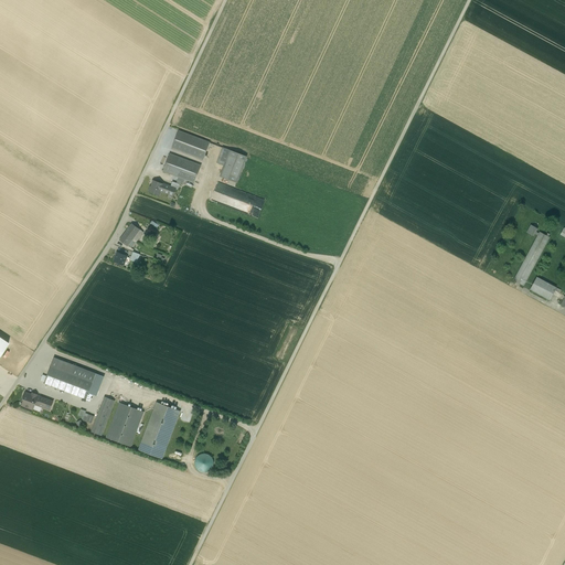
[(172,148),(203,160),(210,144),(179,131),(172,148)]
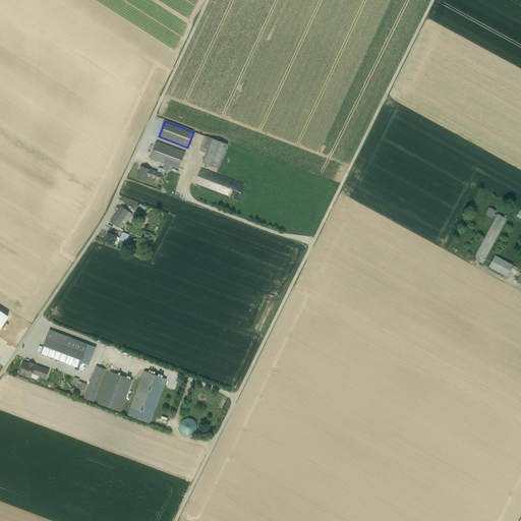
[(207,154),(212,139),(206,136),(200,151),(207,154)]
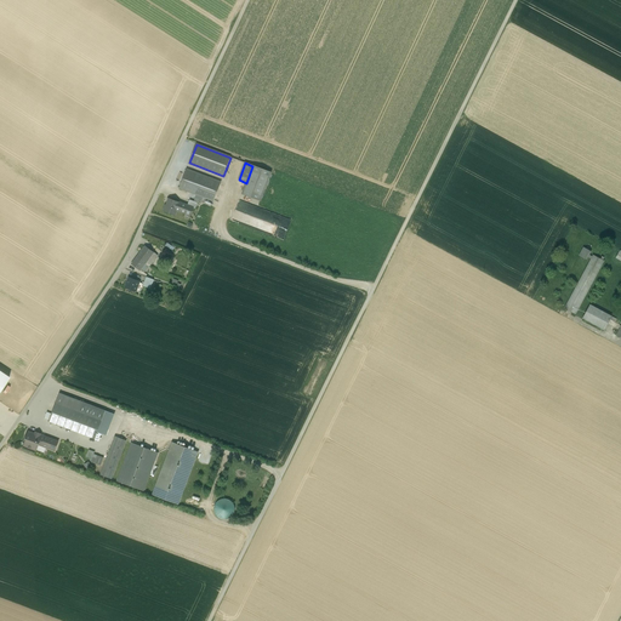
[(243,194),(261,201),(271,172),(252,166),(246,183),(243,194)]
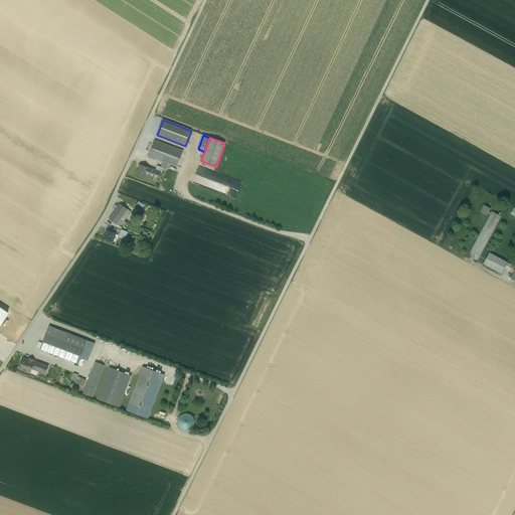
[(163,162),(169,164),(177,167),(183,152),(155,141),(149,156),(163,162)]
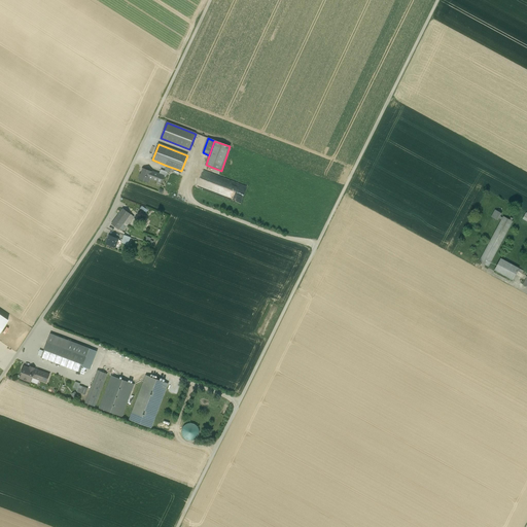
[(159,174),(144,169),(141,175),(140,174),(138,179),(146,182),(147,178),(150,179),(156,181),(160,175),(159,174)]
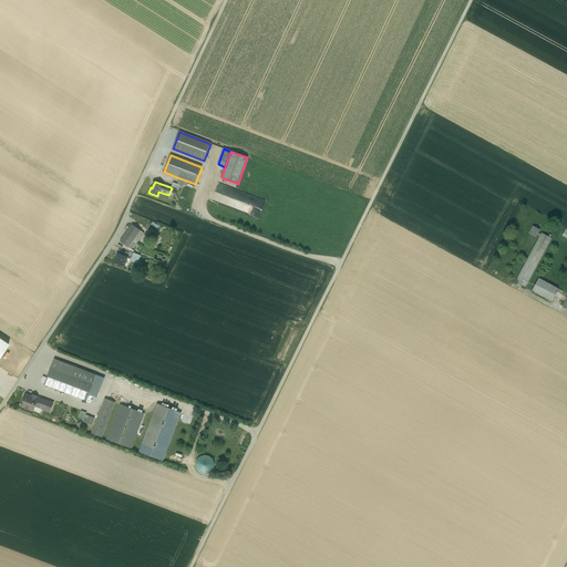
[(259,218),(266,199),(232,188),(229,196),(215,192),(212,202),(259,218)]
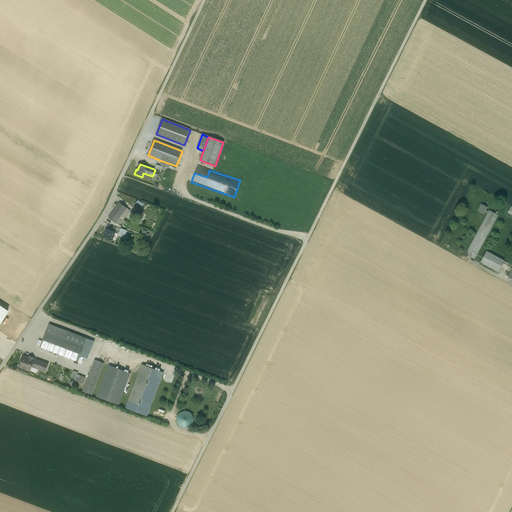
[(145,202),(136,198),(135,201),(142,204),(140,208),(142,209),(145,202)]
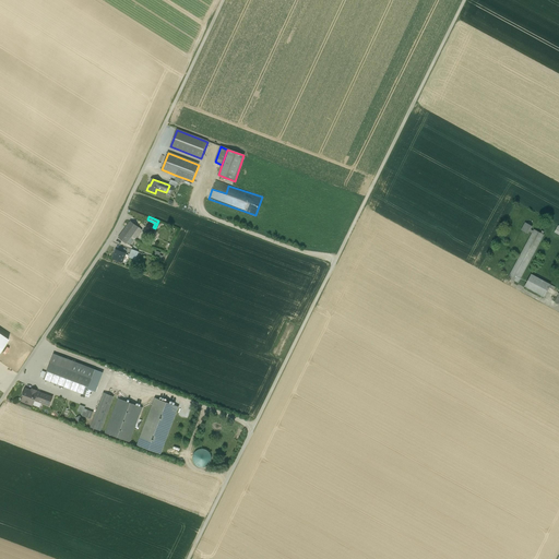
[(131,222),(118,237),(126,244),(131,238),(139,228),(131,222)]
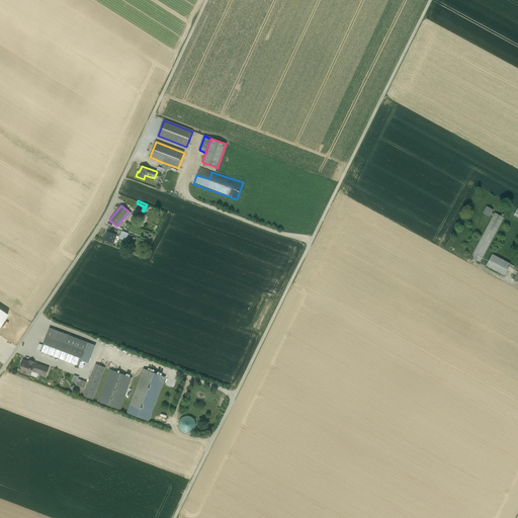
[(485,212),(490,216),(494,209),(488,206),(485,212)]
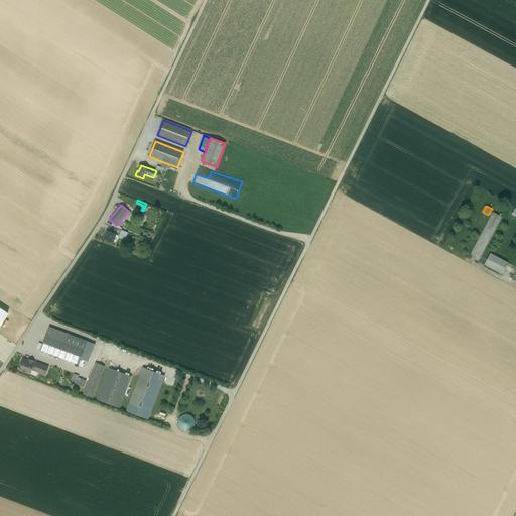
[(131,213),(128,211),(121,220),(124,222),(131,213)]
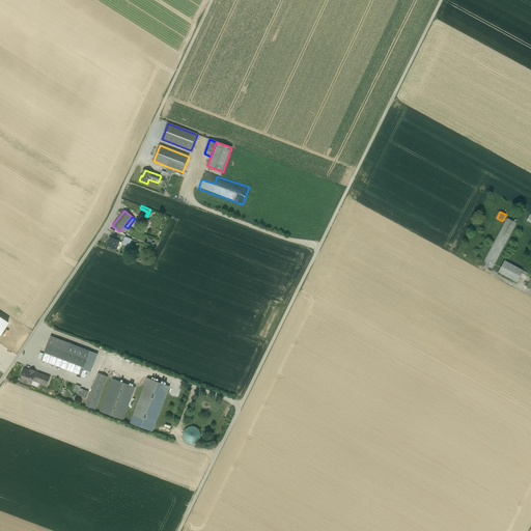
[(483,263),(493,269),(518,222),(508,217),(483,263)]
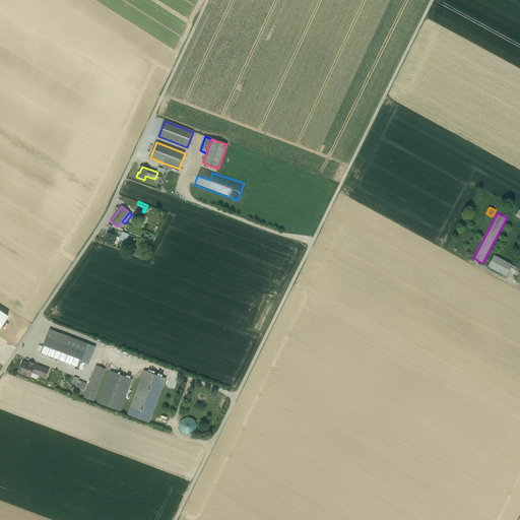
[(117,237),(109,233),(106,241),(114,244),(117,237)]
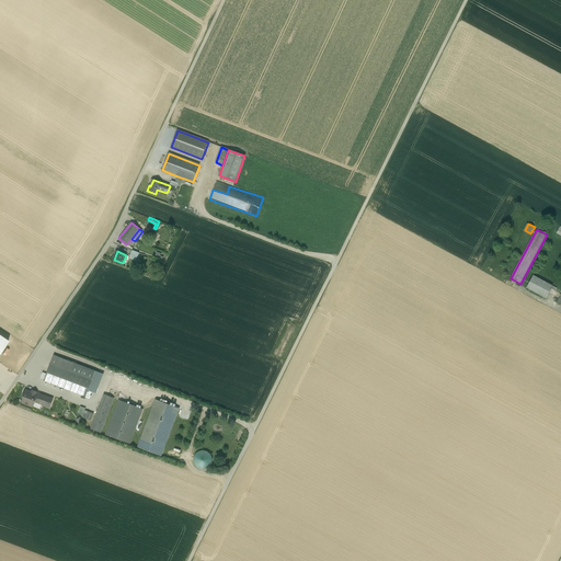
[(139,253),(133,251),(129,259),(136,261),(139,253)]
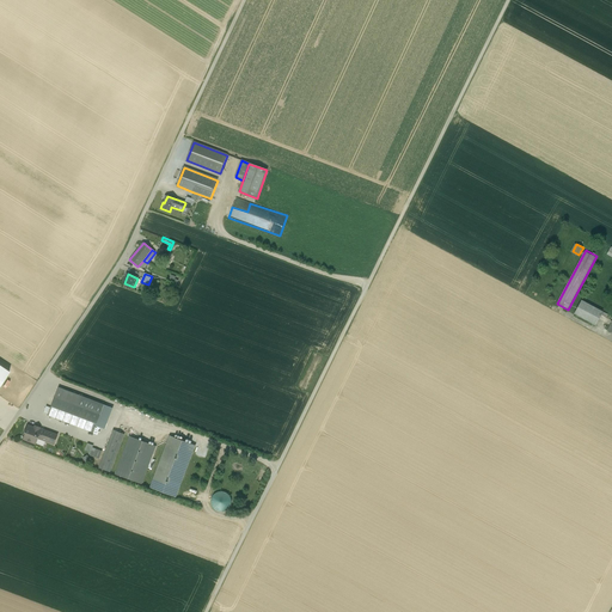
[(582,300),(575,313),(595,325),(600,316),(603,311),(582,300)]
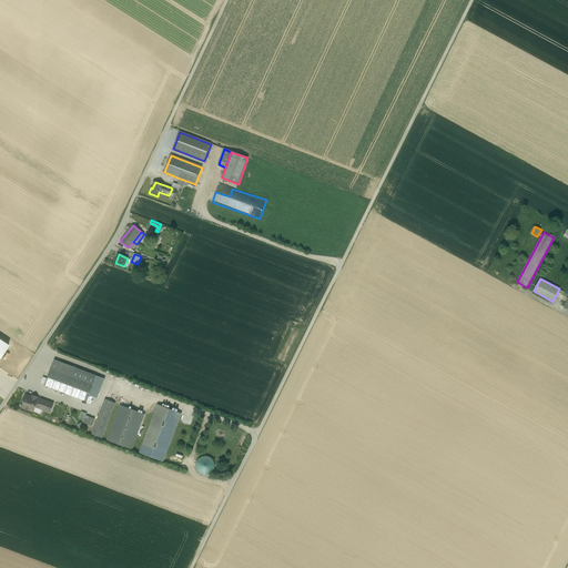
[(97,376),(54,359),(46,385),(87,401),(89,395),(97,376)]
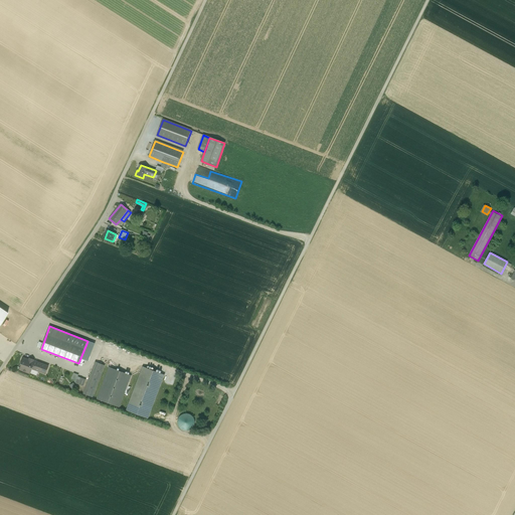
[(95,343),(88,341),(80,358),(89,361),(95,343)]
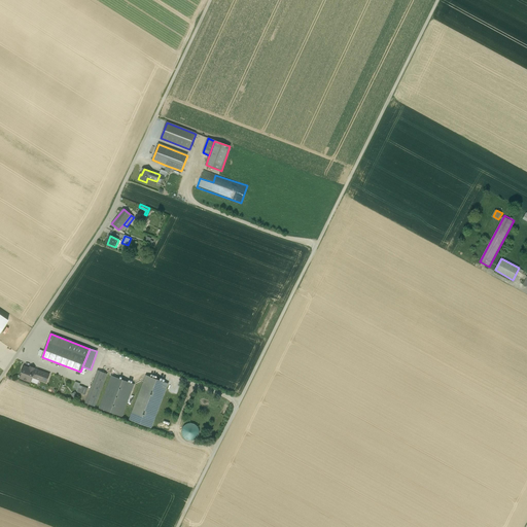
[(30,369),(24,366),(20,378),(31,382),(33,377),(41,380),(44,373),(38,371),(38,372),(34,371),(35,369),(31,366),(30,369)]
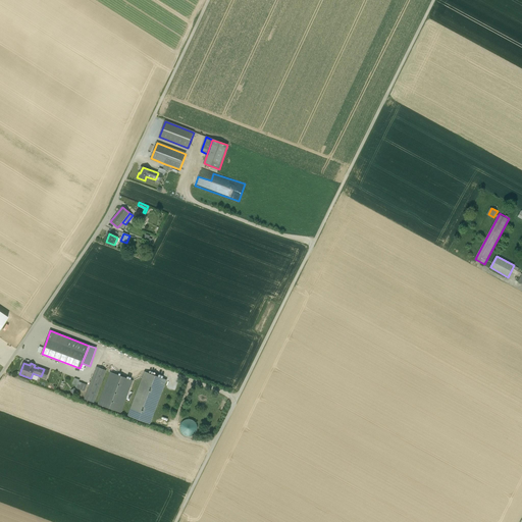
[(106,370),(97,367),(85,399),(94,403),(106,370)]
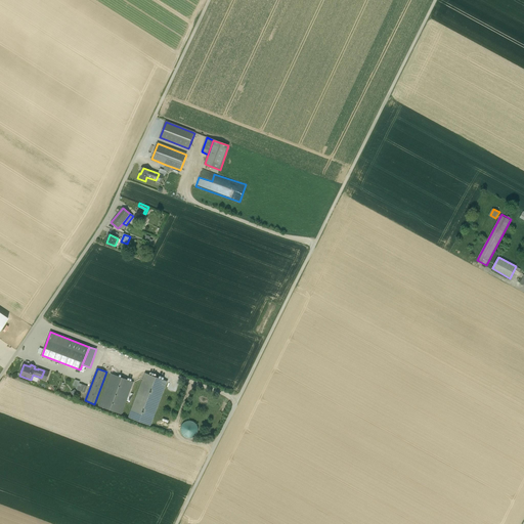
[(49,374),(44,370),(41,378),(47,381),(49,374)]
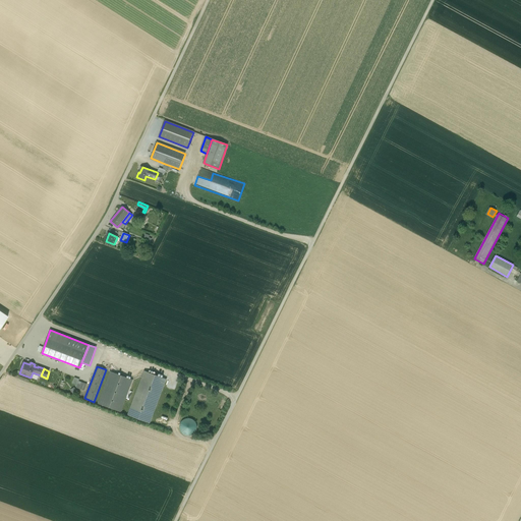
[(132,380),(111,371),(99,403),(120,412),(132,380)]
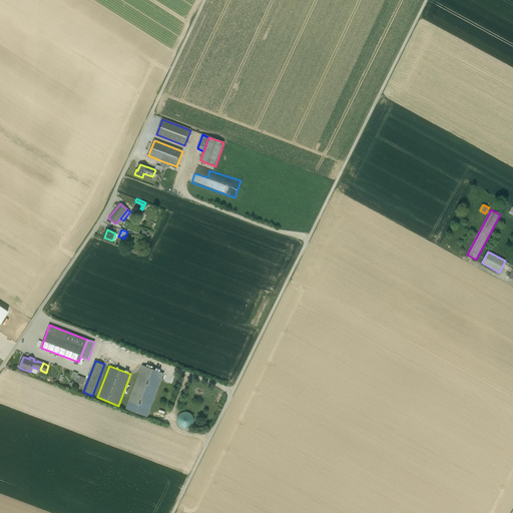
[(163,374),(142,366),(126,409),(147,417),(163,374)]
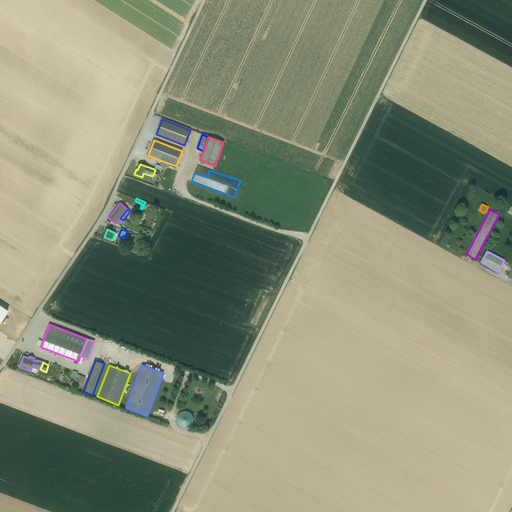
[(85,377),(78,375),(75,381),(83,384),(85,377)]
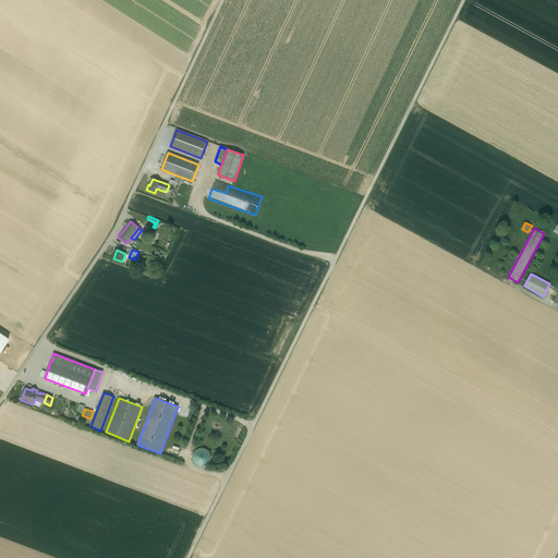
[(202,448),(201,448),(198,449),(196,450),(195,451),(194,452),(193,455),(193,457),(193,459),(193,461),(194,462),(195,464),(196,465),(198,466),(201,466),(203,466),(204,466),(206,465),(208,464),(209,463),(210,461),(210,460),(211,458),(210,456),(210,453),(209,452),(208,450),(206,449),(204,449),(202,448)]
